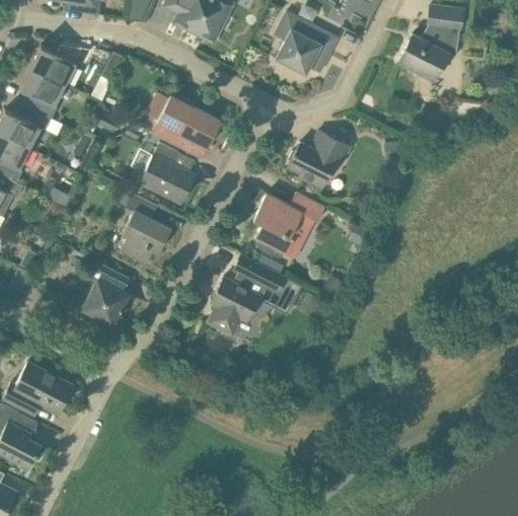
[(95,2),(95,0),(68,0),(72,0),(70,12),(99,16),(101,3),(95,2)]
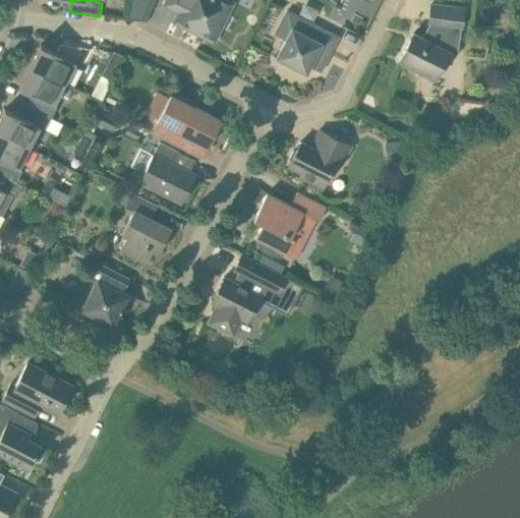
[(218,0),(168,0),(165,7),(179,14),(175,22),(214,42),(231,6),(218,0)]
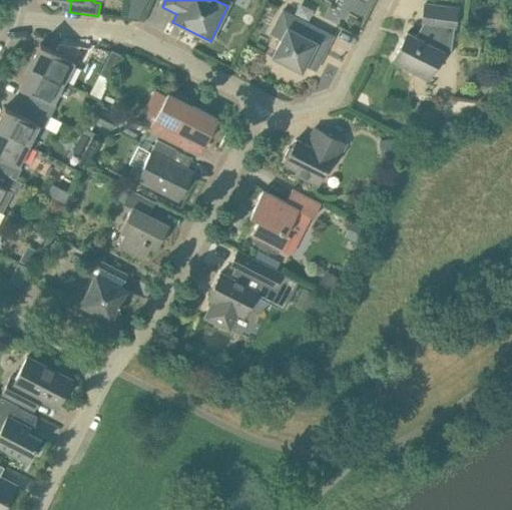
[(424,24),(417,40),(408,35),(393,63),(429,81),(443,55),(451,56),(455,29),(456,29),(459,11),(426,6),(423,24),(424,24)]
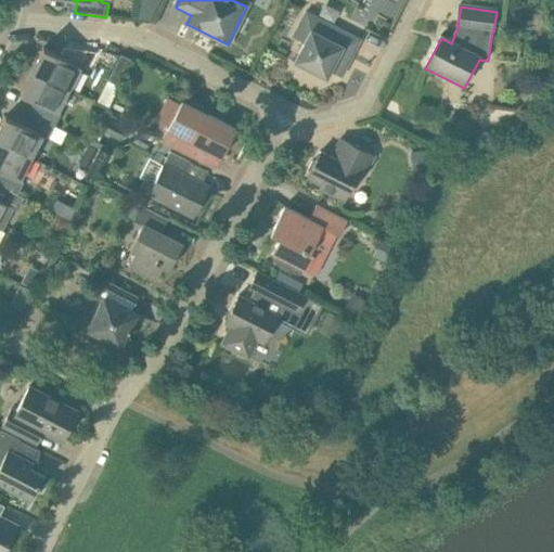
[(361,42),(343,33),(318,20),(295,64),(327,80),(331,74),(343,79),(361,42)]
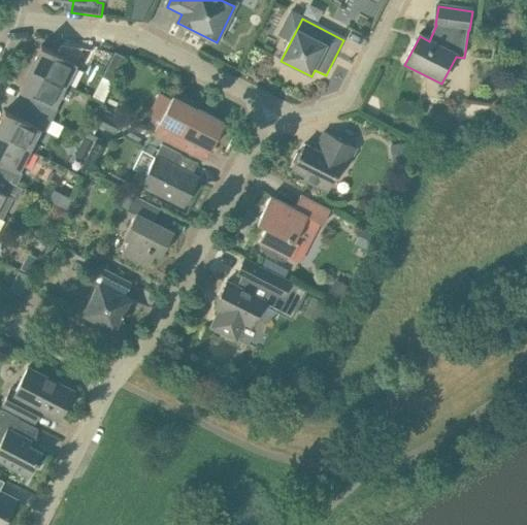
[(31,69),(66,88),(77,66),(41,47),(31,69)]
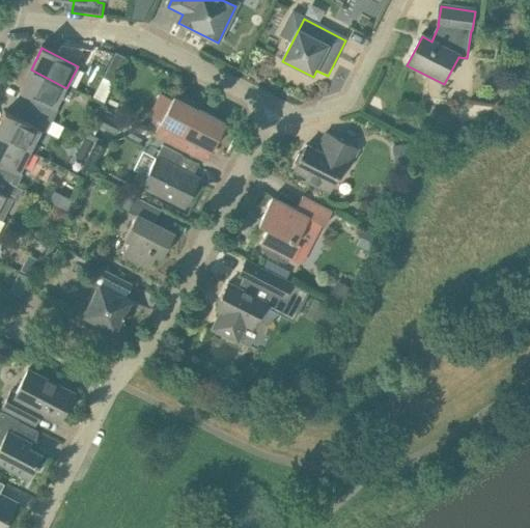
[(128,60),(116,55),(104,79),(114,85),(128,60)]
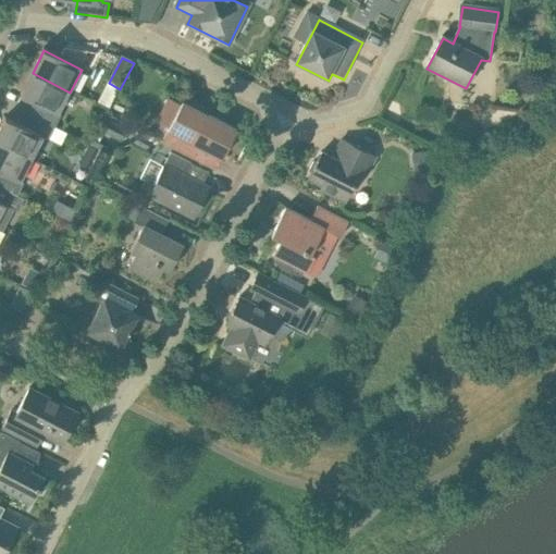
[(58,114),(70,93),(33,73),(21,96),(35,103),(29,115),(56,128),(62,117),(58,114)]
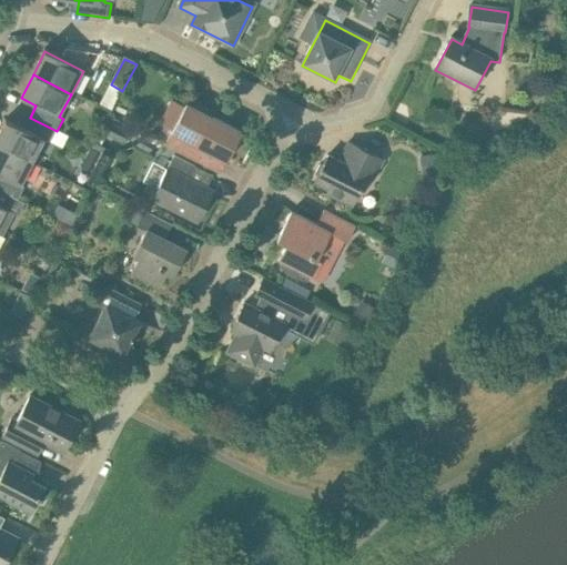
[(186,106),(176,125),(165,147),(200,164),(206,152),(228,163),(242,134),(212,119),(215,114),(192,103),(190,108),(186,106)]
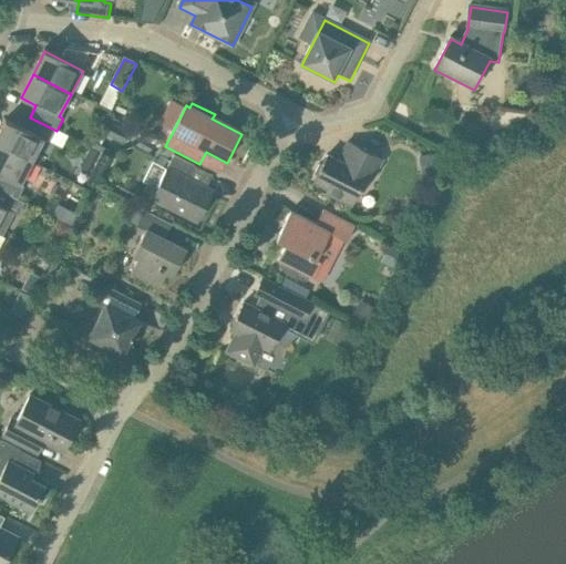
[(50,143),(57,131),(30,118),(23,130),(6,121),(0,132),(0,146),(32,164),(45,141),(50,143)]
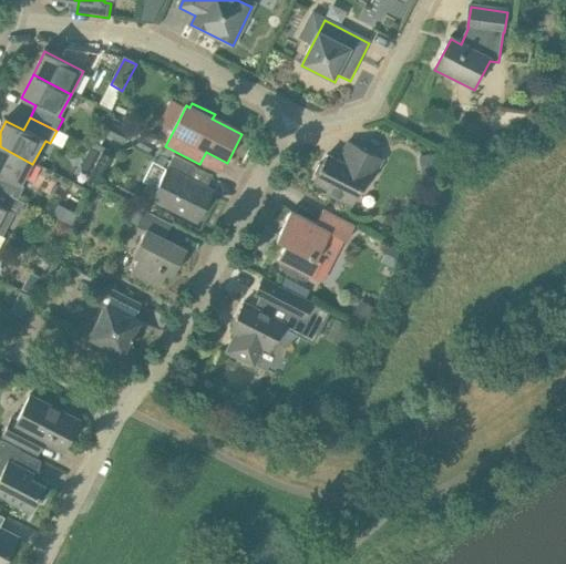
[(107,123),(102,134),(122,145),(129,133),(107,123)]
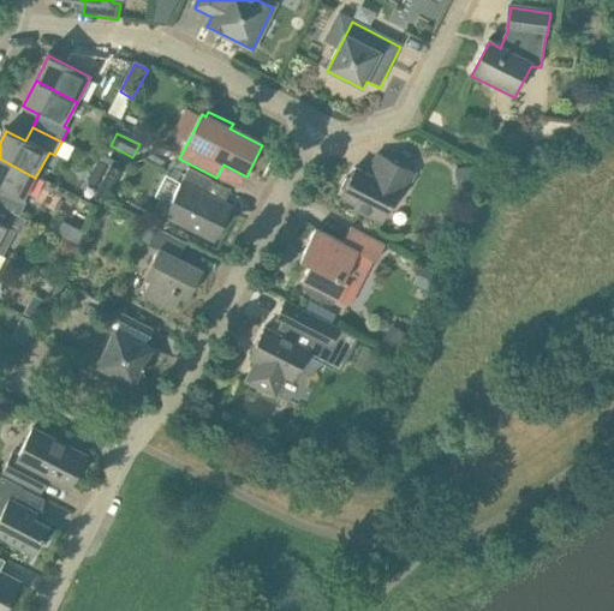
[(416,174),(400,167),(379,156),(368,177),(356,169),(341,198),(357,207),(355,210),(382,225),(399,193),(404,197),(416,174)]
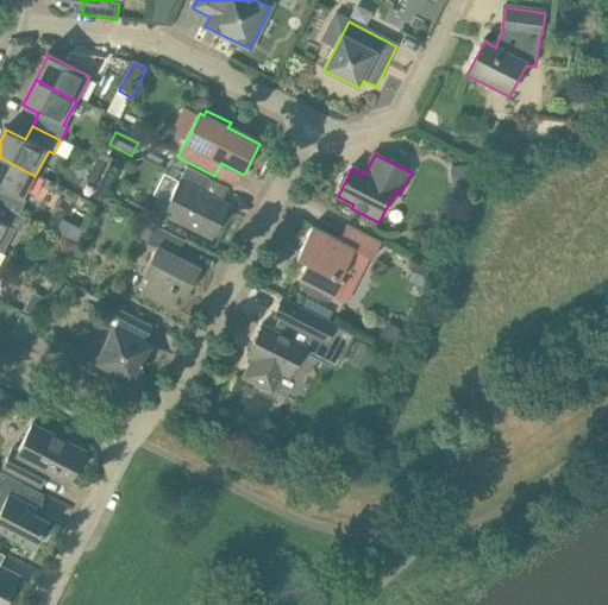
[(22,200),(35,176),(0,157),(0,206),(19,215),(26,202),(22,200)]
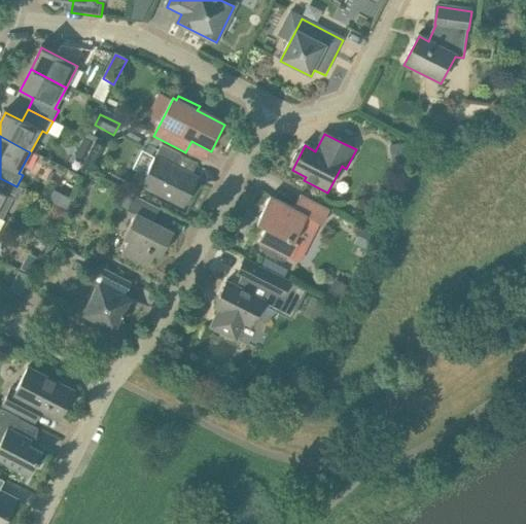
[(182,156),(164,147),(162,146),(142,187),(183,208),(199,178),(176,168),(182,156)]
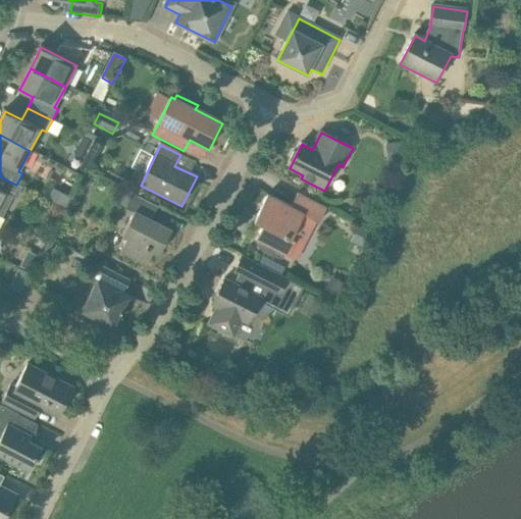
[(0,217),(3,219),(14,199),(18,198),(23,189),(16,185),(0,176),(0,217)]
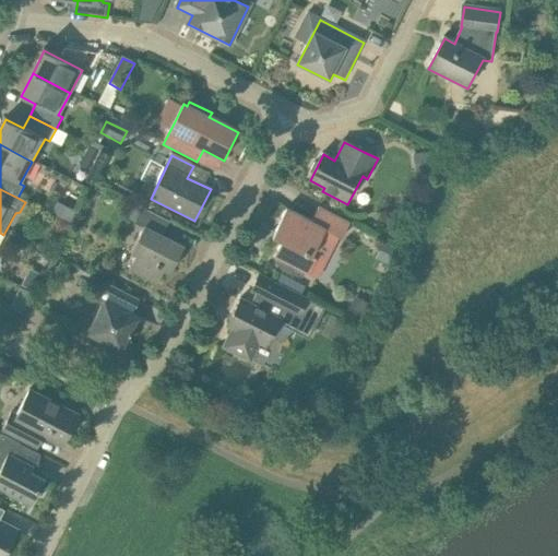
[(170,274),(175,265),(185,248),(164,237),(170,223),(142,209),(134,224),(144,228),(131,253),(138,257),(130,271),(157,285),(165,271),(170,274)]
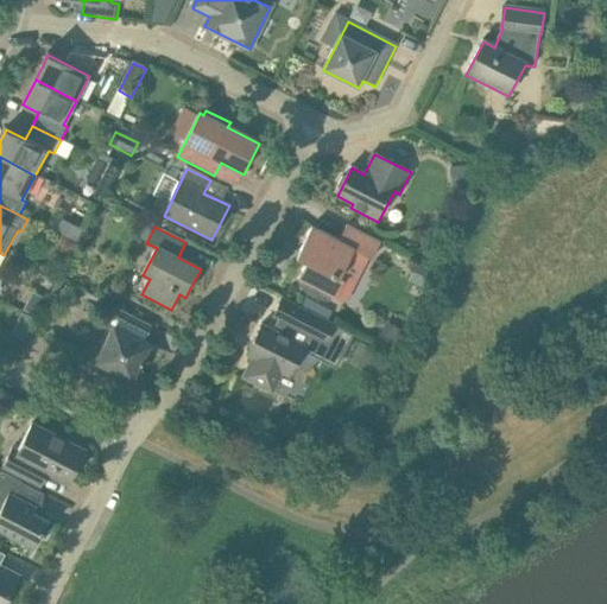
[(381,245),(368,239),(347,228),(340,242),(313,228),(297,259),(308,264),(298,281),(303,283),(301,286),(299,287),(308,296),(318,300),(330,303),(333,298),(336,299),(346,281),(340,279),(347,265),(364,273),(370,259),(373,261),(381,245)]
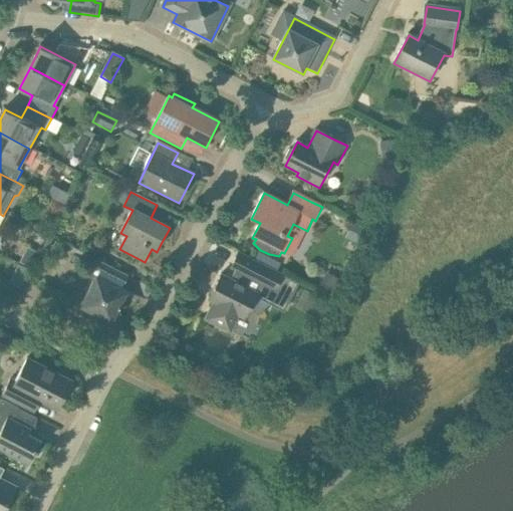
[(54,203),(51,209),(53,216),(60,219),(65,208),(54,203)]
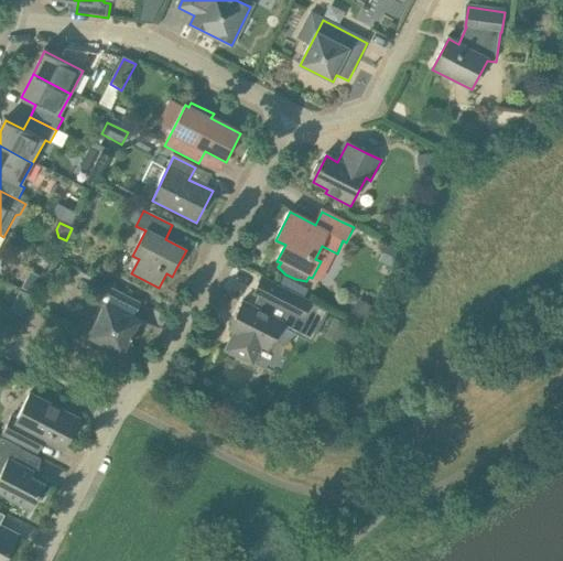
[(311,304),(275,286),(268,301),(268,302),(287,312),(303,320),(311,304)]
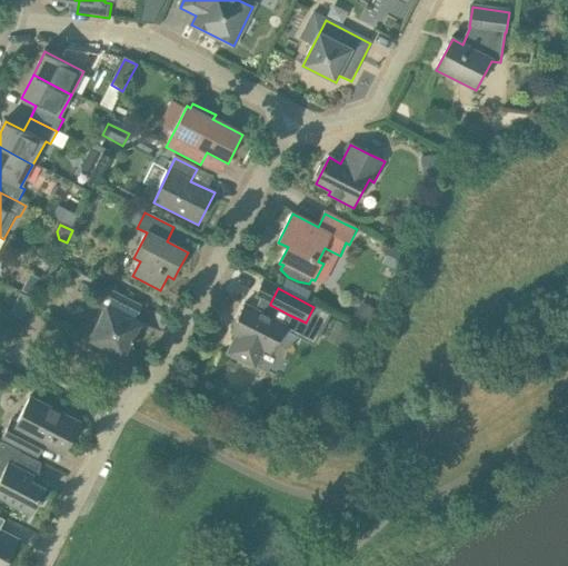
[(145,307),(109,289),(101,305),(108,308),(90,341),(125,359),(142,325),(137,321),(145,307)]
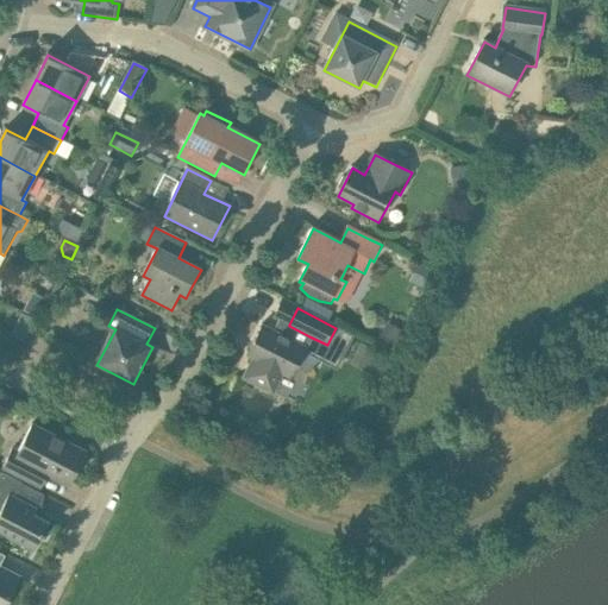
[(22,315),(16,327),(31,334),(37,322),(22,315)]
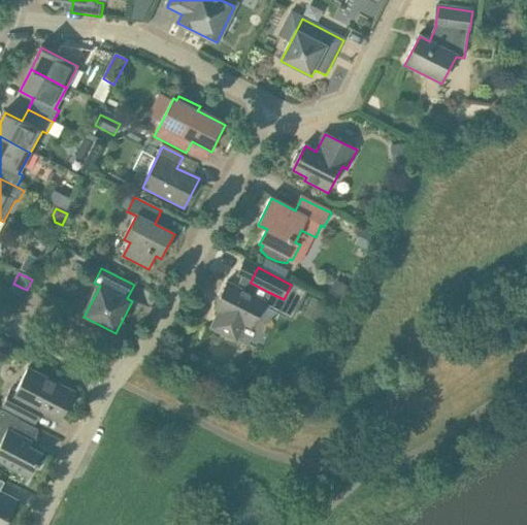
[(242,277),(237,288),(228,283),(215,308),(220,312),(211,329),(237,342),(245,325),(252,328),(265,302),(263,301),(268,292),(251,283),(251,282),(242,277)]
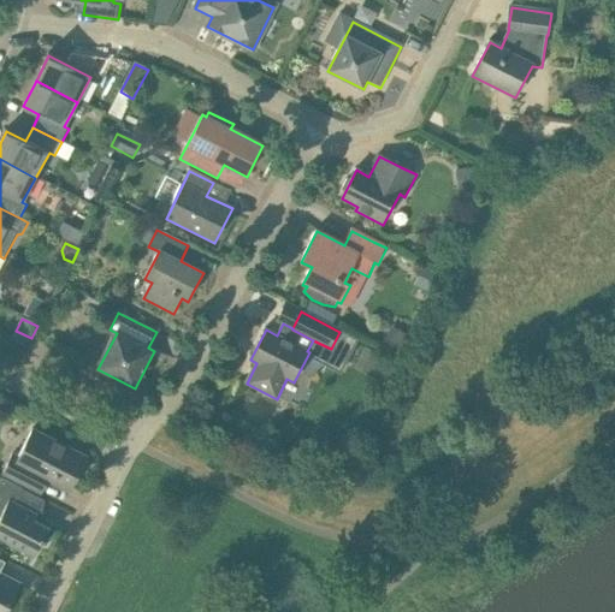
[(49,481),(70,492),(87,458),(33,431),(18,459),(13,456),(4,475),(42,494),(49,481)]
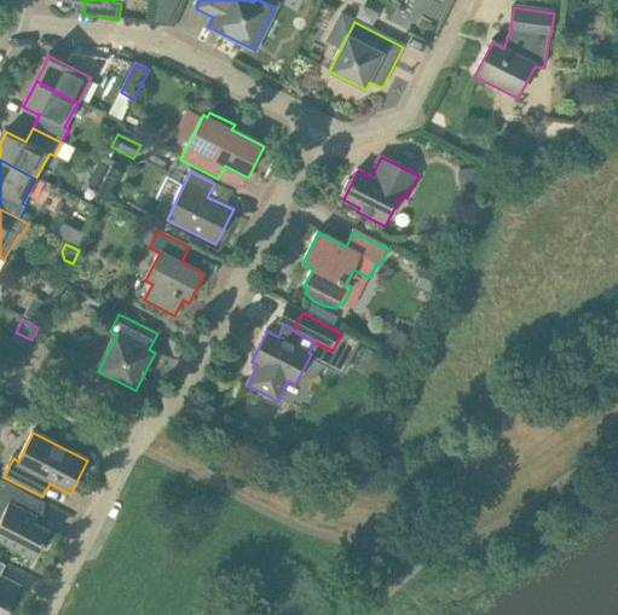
[(35,524),(38,518),(17,508),(24,493),(3,482),(0,487),(0,510),(5,514),(0,522),(0,543),(35,561),(51,532),(35,524)]
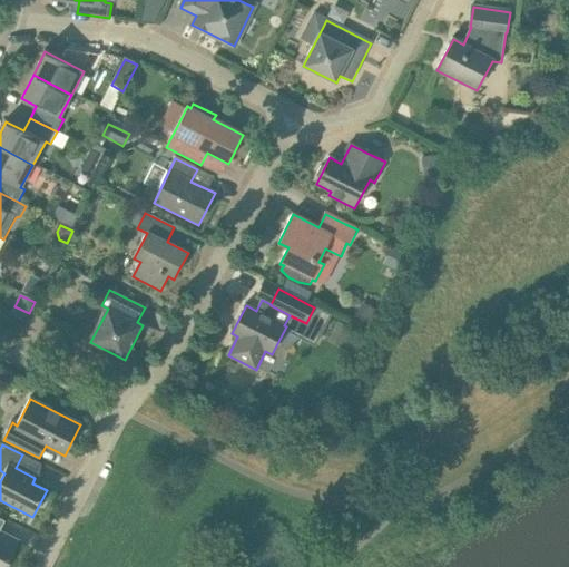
[(0,565),(3,558),(8,560),(17,544),(0,535),(0,565)]
